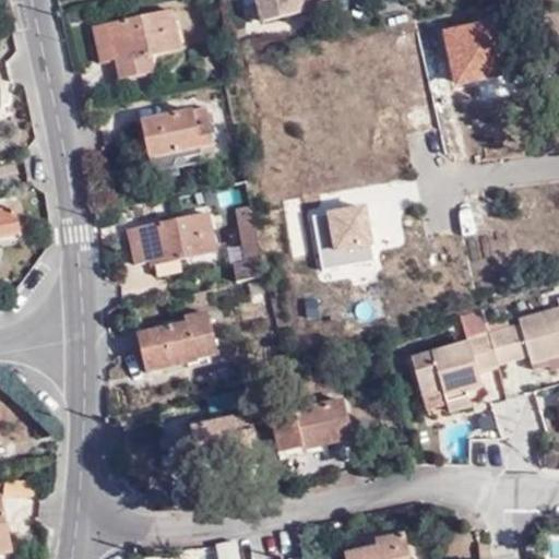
[(258,0),(264,23),(310,11),(306,0),(258,0)]
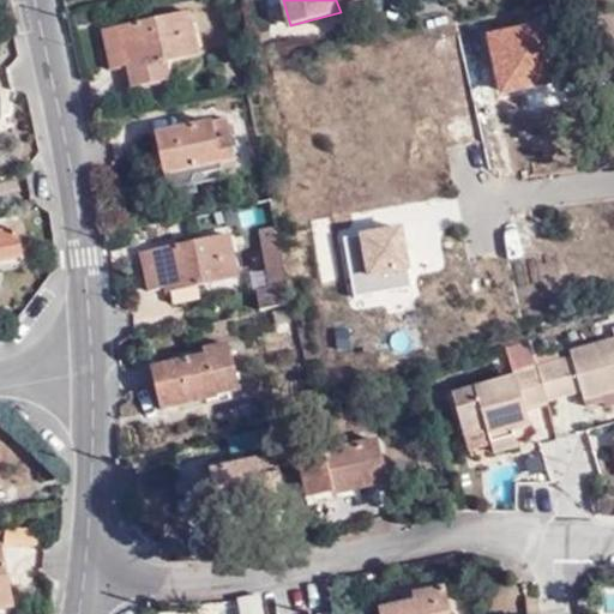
[(345,11),(342,0),(336,0),(341,12),(345,11)]
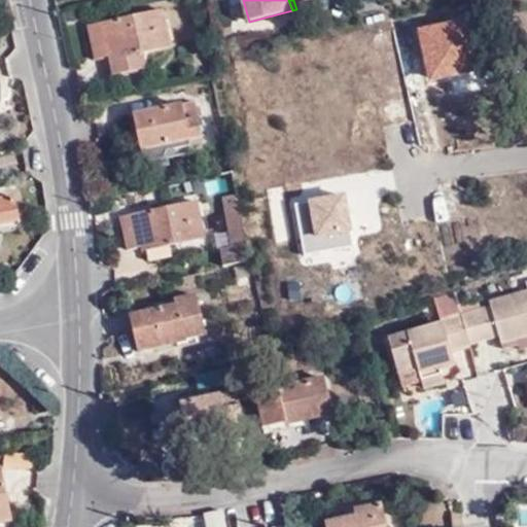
[(169,49),(161,12),(85,29),(94,60),(107,58),(111,77),(144,70),(141,56),(169,49)]
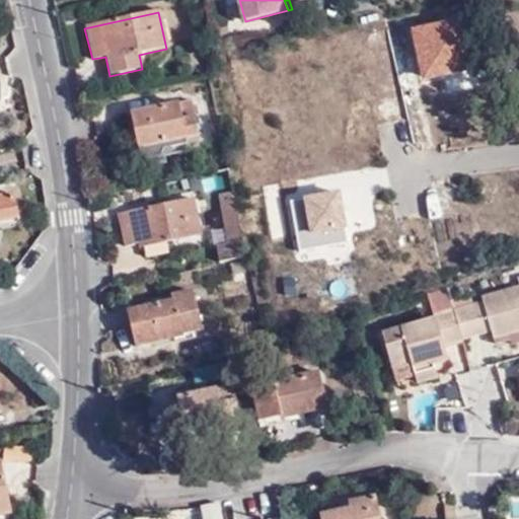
[(459,17),(412,26),(423,80),(471,69),(459,17)]
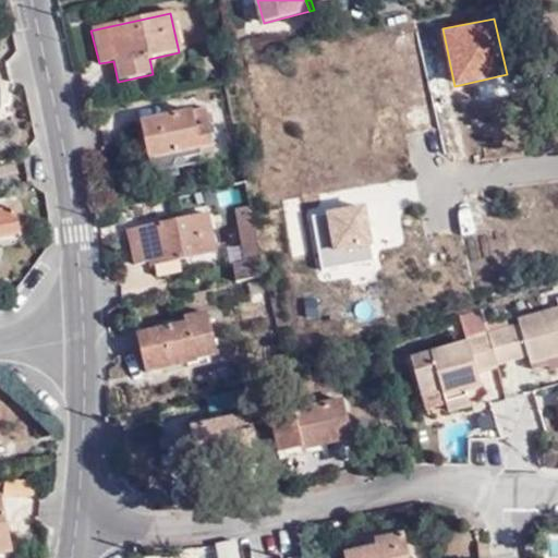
[(150,121),(157,154),(182,148),(184,153),(207,147),(222,144),(218,124),(205,128),(202,110),(150,121)]
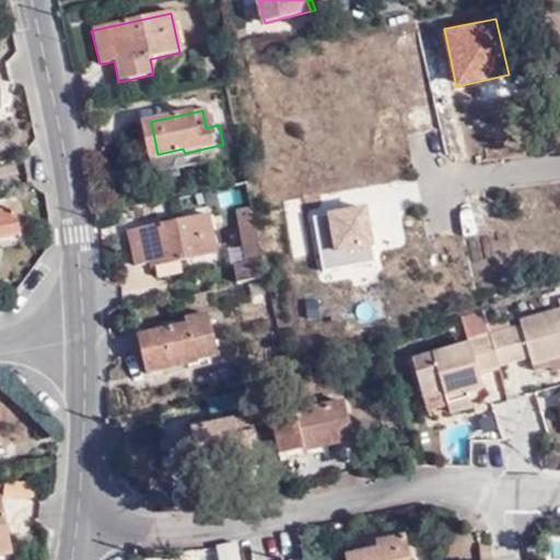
[(183,149),(158,154),(160,165),(210,153),(208,148),(185,153),(183,149)]
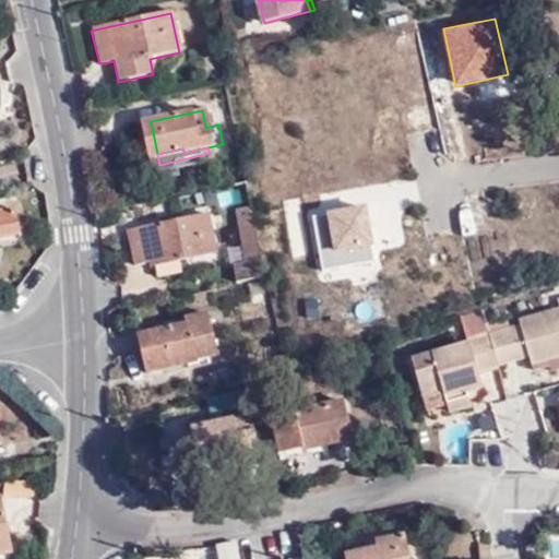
[(365,204),(326,211),(334,250),(373,244),(365,204)]
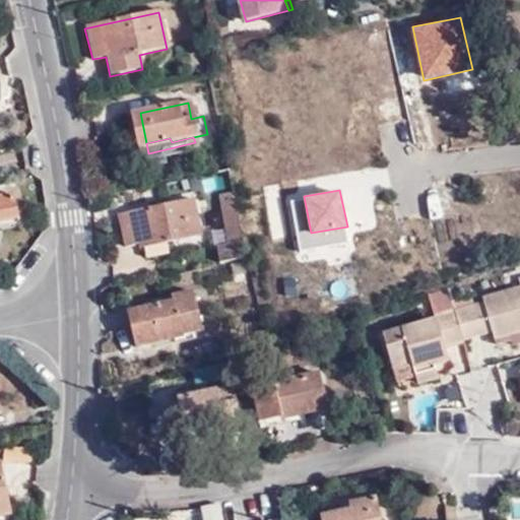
[(240,202),(238,191),(223,193),(225,204),(240,202)]
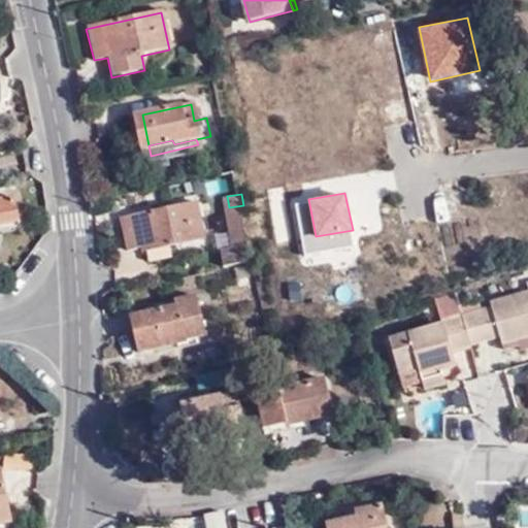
[(0,221),(18,219),(13,195),(0,197),(0,221)]
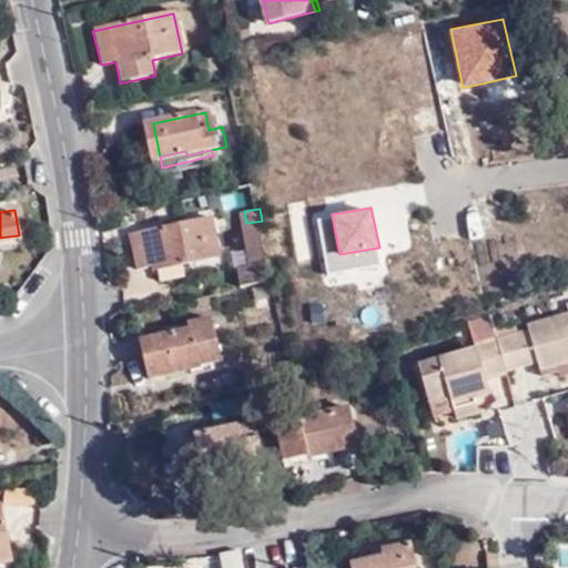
[(217,253),(208,215),(127,234),(135,266),(151,262),(156,279),(181,273),(179,261),(217,253)]
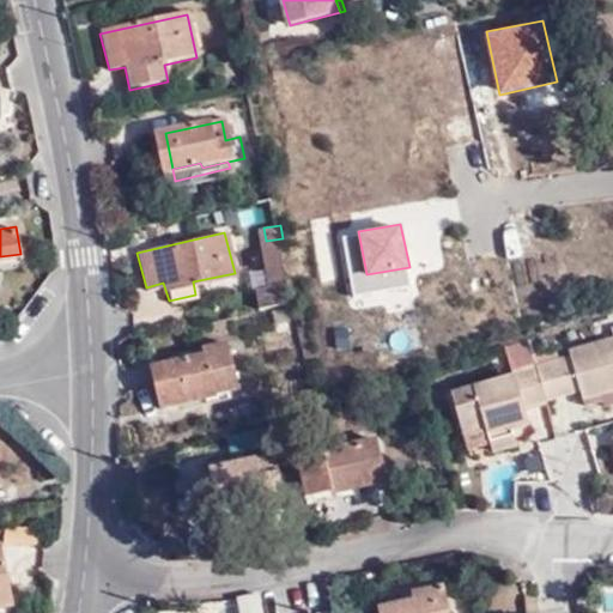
[(266,241),(275,286),(292,283),(283,238),(266,241)]
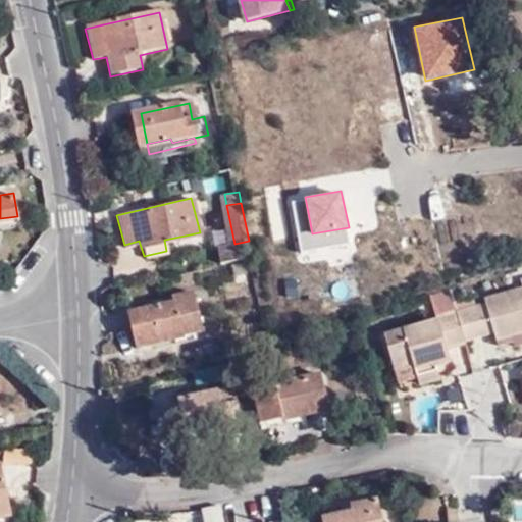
[(227,262),(253,259),(249,241),(235,244),(223,246),(227,262)]
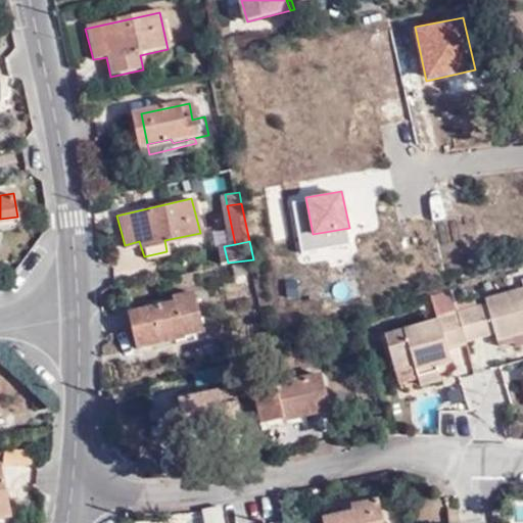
[(459,310),(468,339),(496,332),(500,339),(522,332),(522,287),(487,298),(488,301),(459,310)]
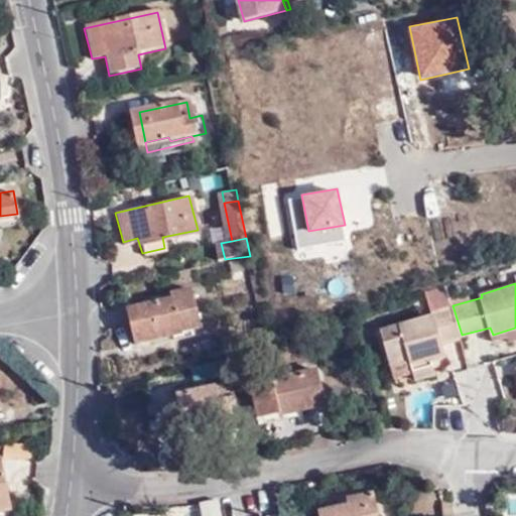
[(447,286),(426,293),(432,311),(453,305),(447,286)]
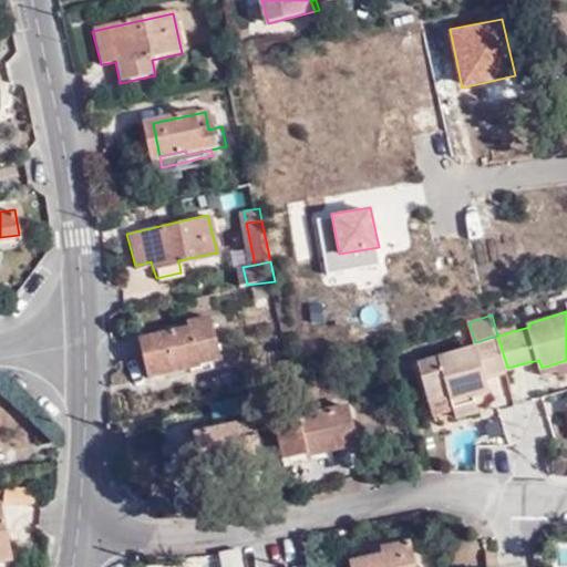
[(183,372),(214,364),(205,323),(182,329),(183,334),(135,346),(144,387),(184,375),(183,372)]
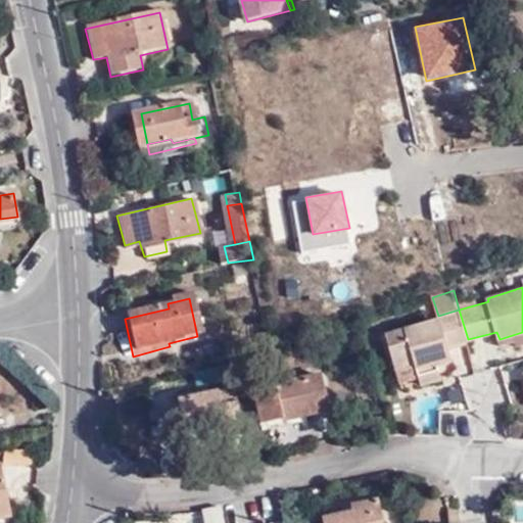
[(449,346),(468,342),(468,339),(459,310),(438,316),(439,319),(387,333),(395,366),(415,361),(419,375),(422,384),(442,379),(441,372),(439,364),(454,360),(449,346)]
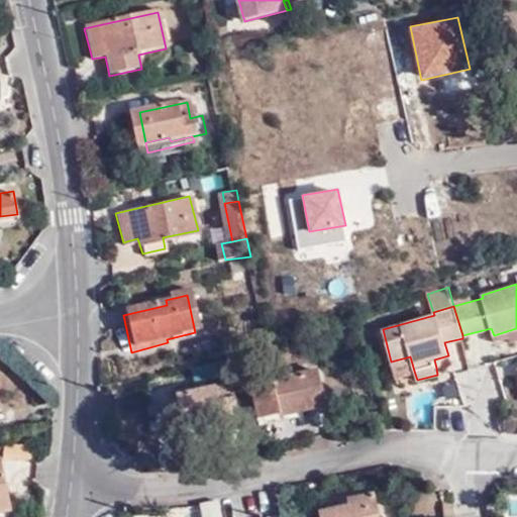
[(450,365),(448,355),(434,359),(436,368),(450,365)]
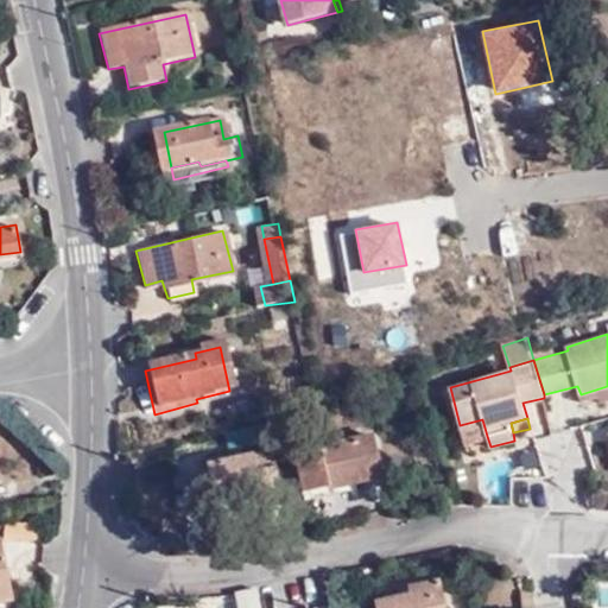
[(482,419),(460,425),(464,443),(487,436),(482,419)]
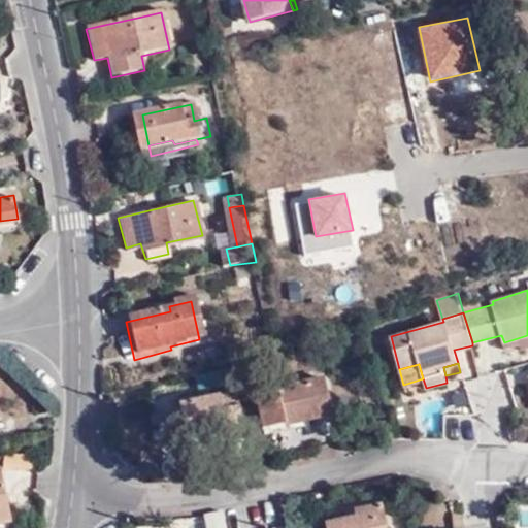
[(326,408),(318,369),(270,382),(269,376),(249,381),(257,419),(287,413),(288,417),(326,408)]
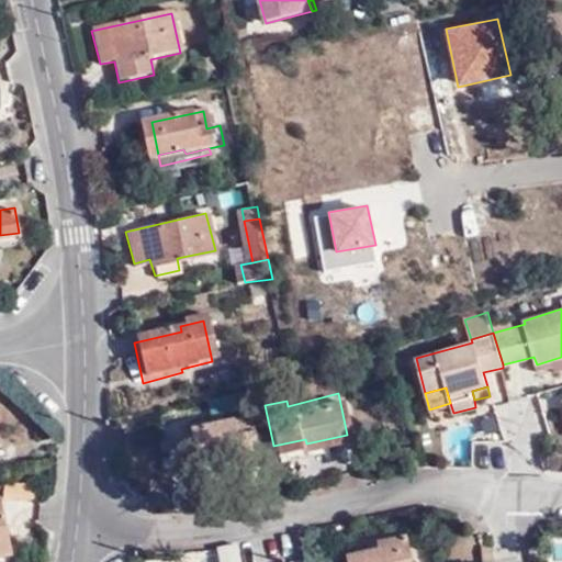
[(257,450),(249,411),(189,424),(192,437),(175,441),(179,463),(224,453),(225,460),(245,457),(245,454),(257,450)]
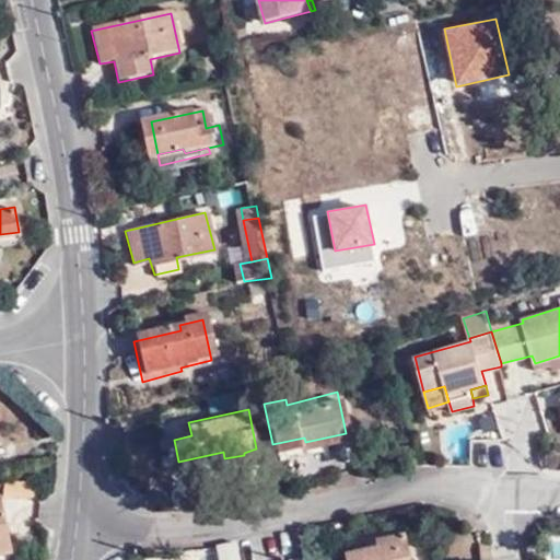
[(0,557),(10,555),(0,505),(0,557)]
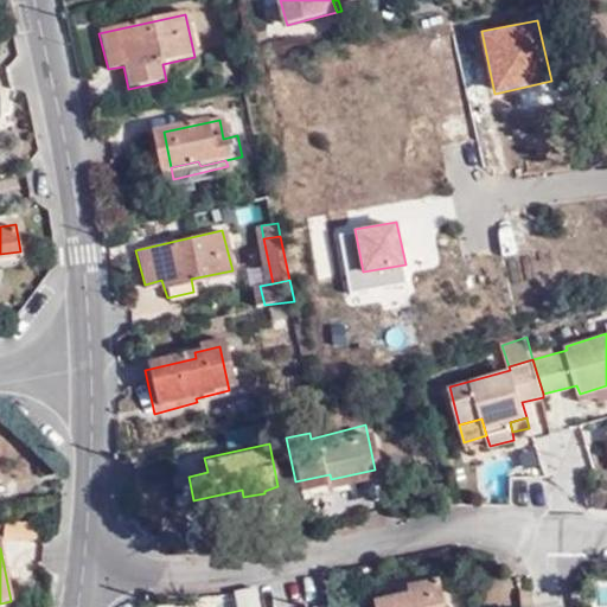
[(442,606),(438,582),(414,587),(415,590),(374,600),(375,606),(442,606)]
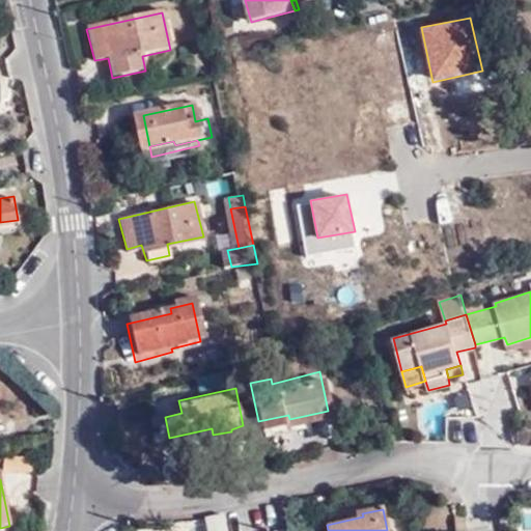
[(467,529),(467,514),(455,515),(456,529),(467,529)]
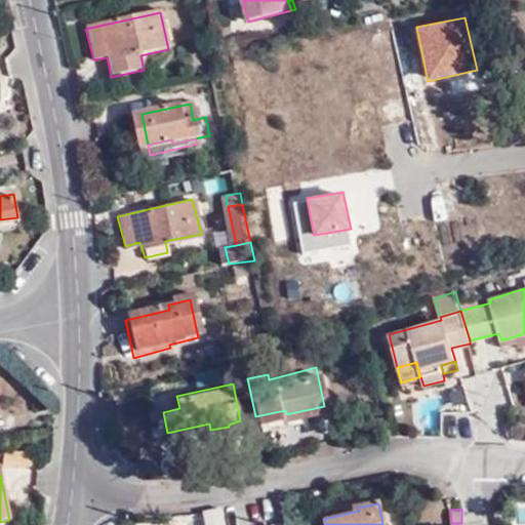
[(200,514),(200,516),(202,524),(218,524),(215,510),(200,514)]
